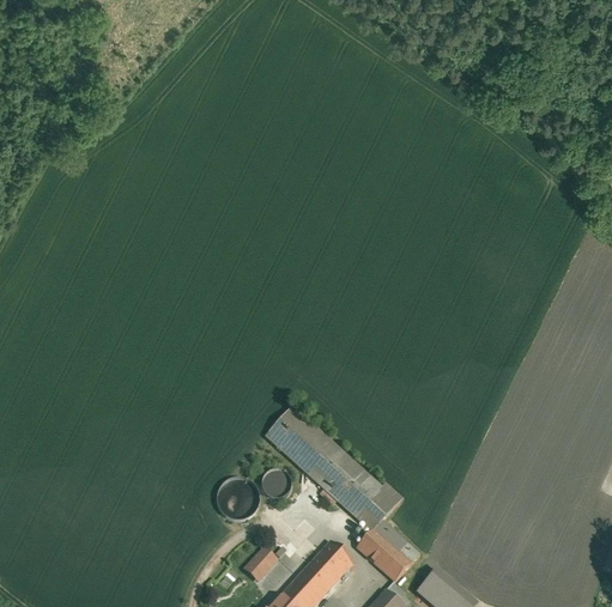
[(383,486),(294,404),(265,435),(362,523),(381,523),(386,519),(404,498),(391,486),(387,483),(383,486)]
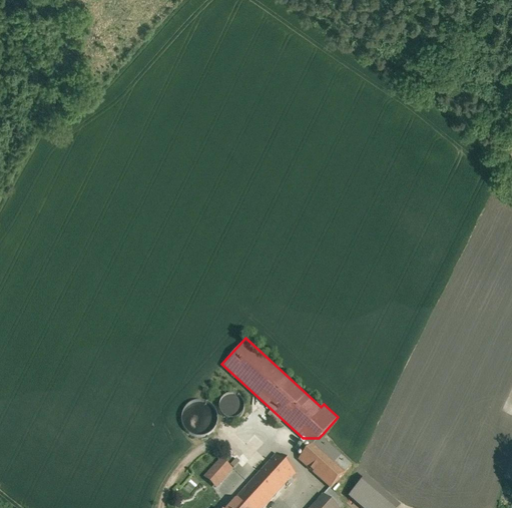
[(226,391),(221,393),(218,397),(217,402),(217,407),(220,412),(224,415),(229,417),(234,416),(238,414),(242,410),(243,405),(243,400),(240,395),(236,392),(231,390),(226,391)]
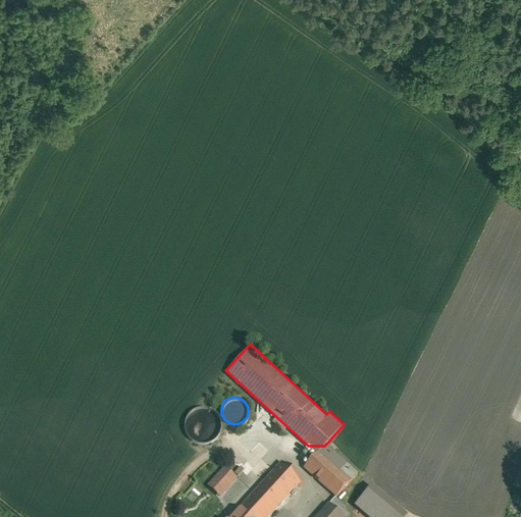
[(189,412),(185,418),(183,425),(184,431),(188,437),(194,443),(200,444),(207,443),(213,438),(217,433),(219,426),(218,419),(214,413),(209,409),(202,407),(195,408),(189,412)]
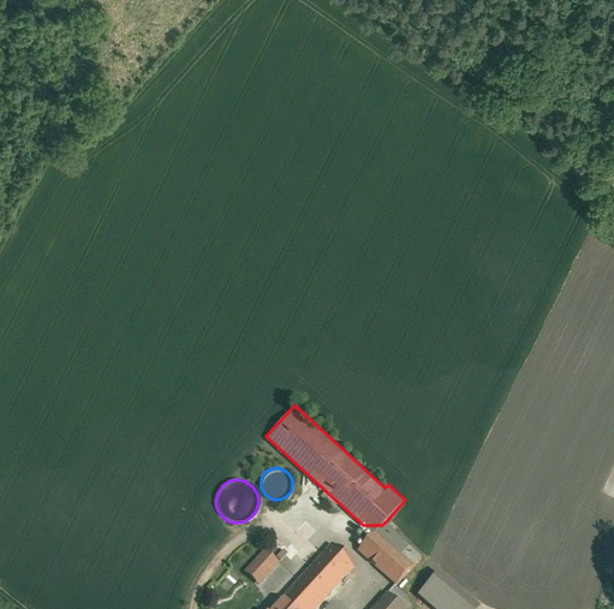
[(377,529),(358,548),(397,584),(415,566),(412,563),(385,537),(377,529)]
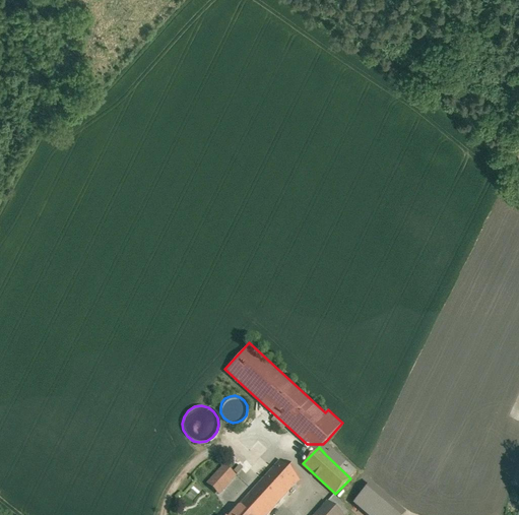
[(331,447),(325,454),(348,476),(355,470),(331,447)]
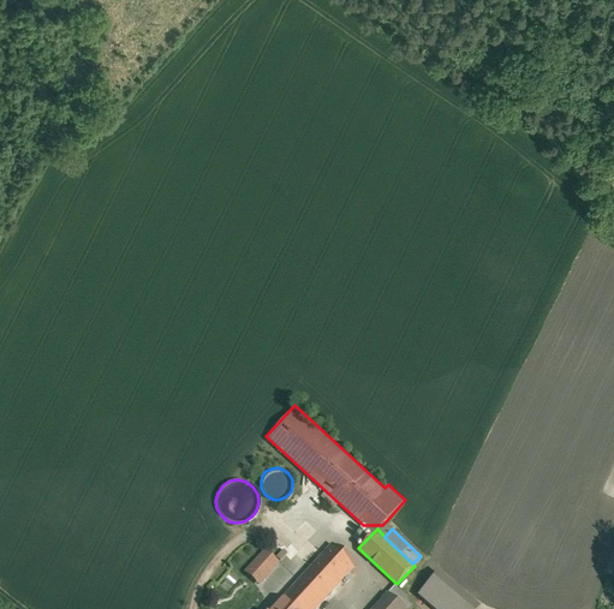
[(319,608),(358,567),(329,542),(268,608),(319,608)]
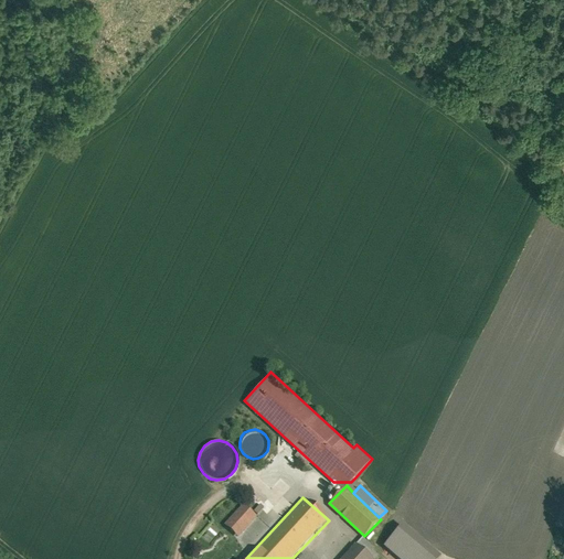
[(243,502),(223,522),(238,536),(258,515),(243,502)]
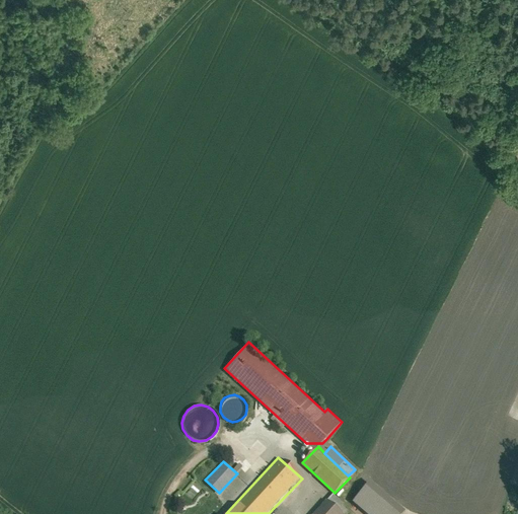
[(382,486),(373,478),(353,501),(369,513),(400,513),(408,506),(392,493),(382,486)]
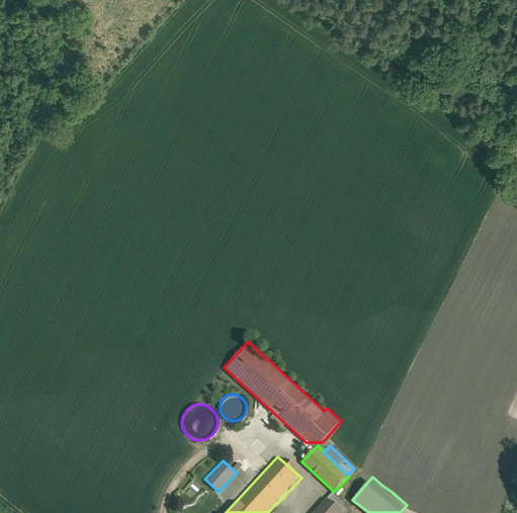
[(334,492),(328,498),(339,510),(345,504),(334,492)]
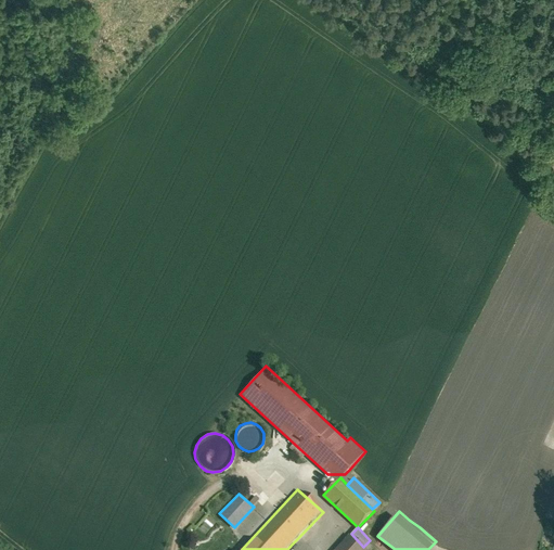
[(351,534),(335,549),(366,549),(363,547),(351,534)]
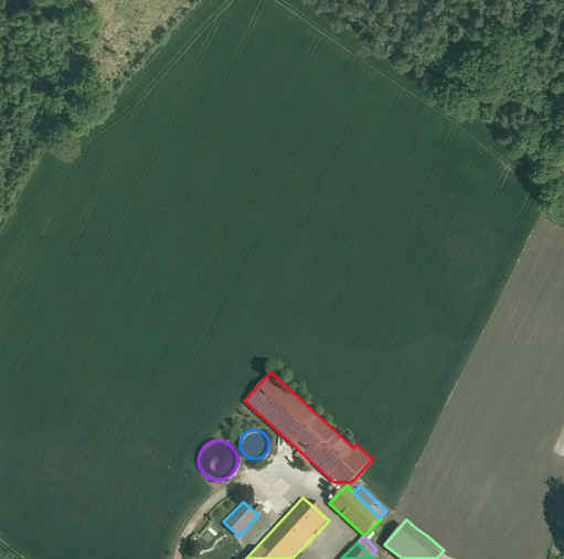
All buildings are outlined.
